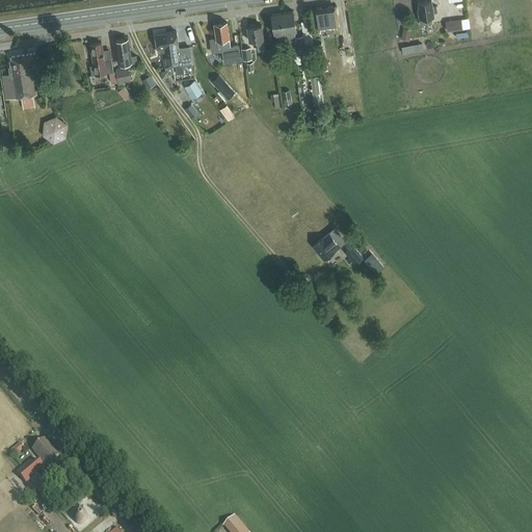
[(431,17),(433,17),(433,14),(437,12),(436,6),(432,7),(431,1),(419,2),(420,8),(418,8),(421,25),(431,23),(431,17)]
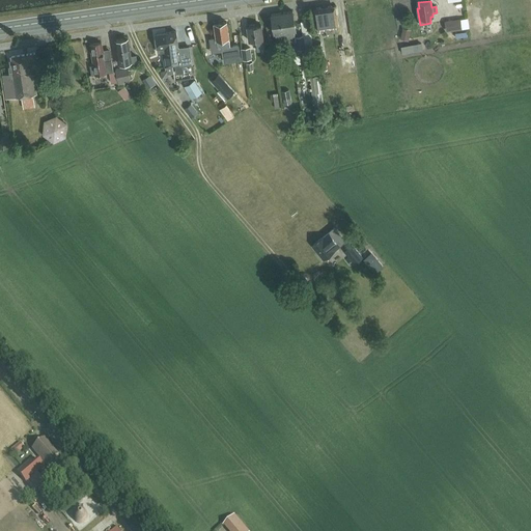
[(335,25),(337,25),(335,6),(314,9),(316,31),(326,29),(327,32),(336,31),(335,25)]
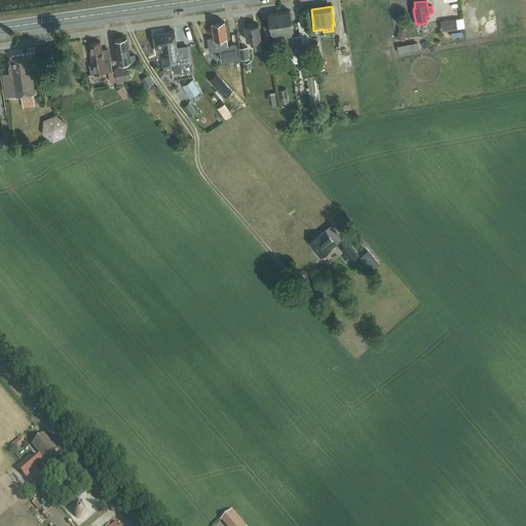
[(290,11),(277,12),(280,32),(288,31),(289,37),(285,37),(285,43),(293,42),(294,49),(302,48),(300,35),(292,36),(291,31),(292,30),(290,11)]
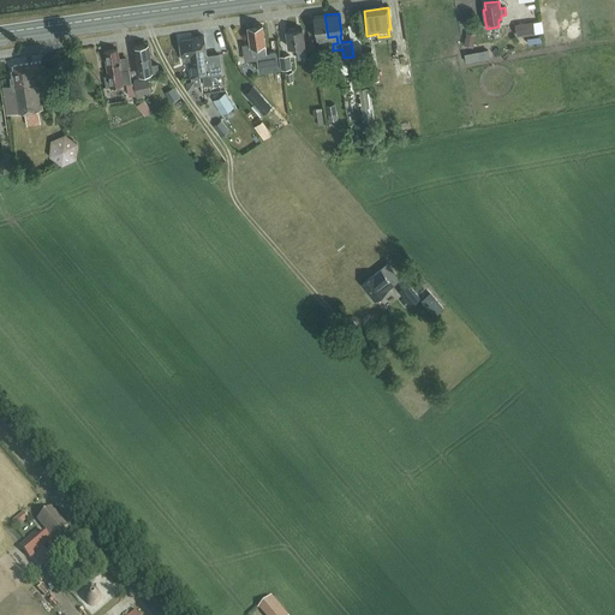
[(318,39),(320,46),(333,43),(338,43),(336,36),(328,37),(324,15),(314,16),(317,39),(318,39)]
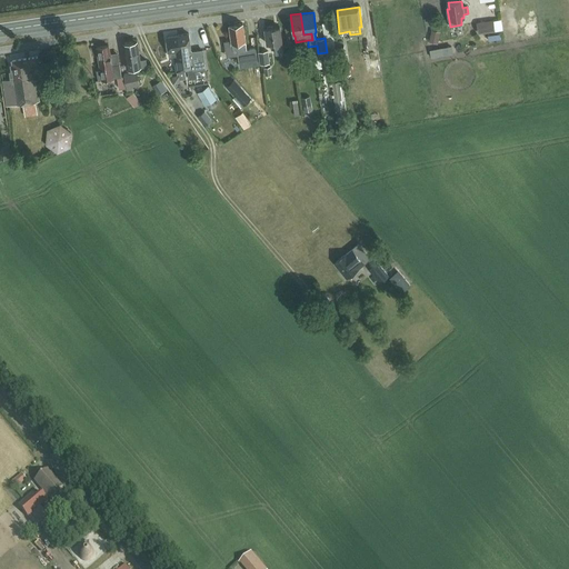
[(492,20),(477,22),(479,33),(495,31),(492,20)]
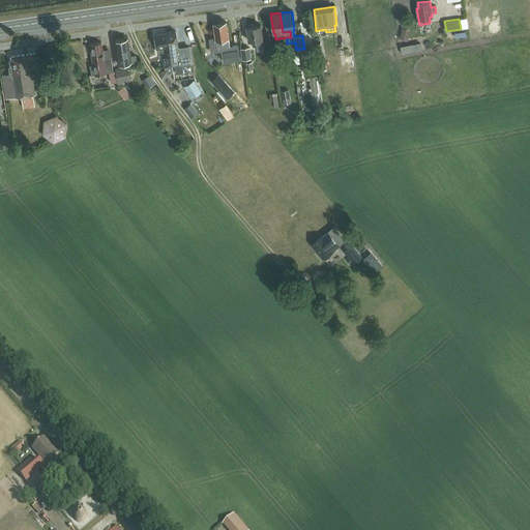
[(224,62),(240,60),(238,45),(230,47),(226,22),(213,24),(216,47),(221,46),(221,48),(222,48),(224,62)]
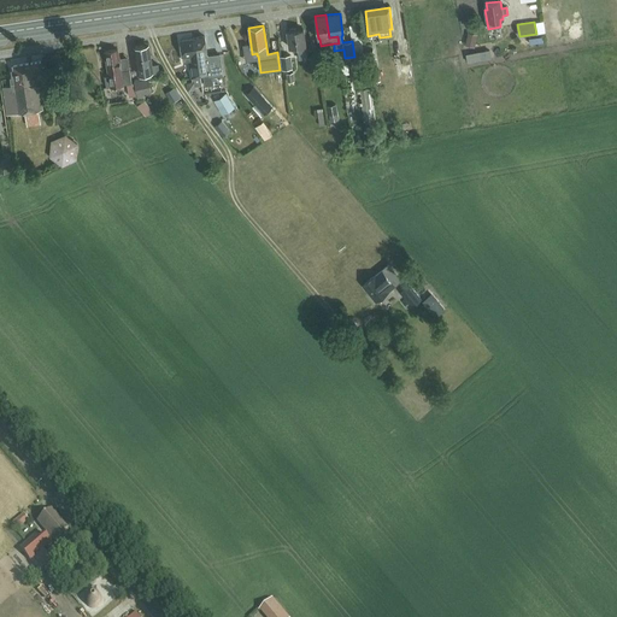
[(299,59),(307,58),(305,46),(305,45),(303,29),(287,31),(289,47),(298,46),(299,59)]
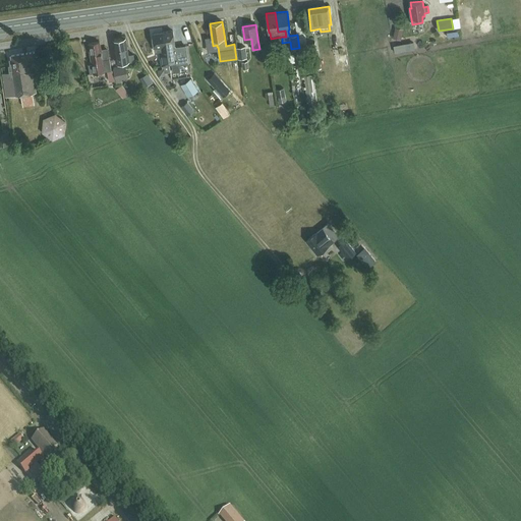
[(172,31),(163,33),(165,50),(167,49),(169,65),(177,64),(187,62),(185,45),(175,46),(172,31)]
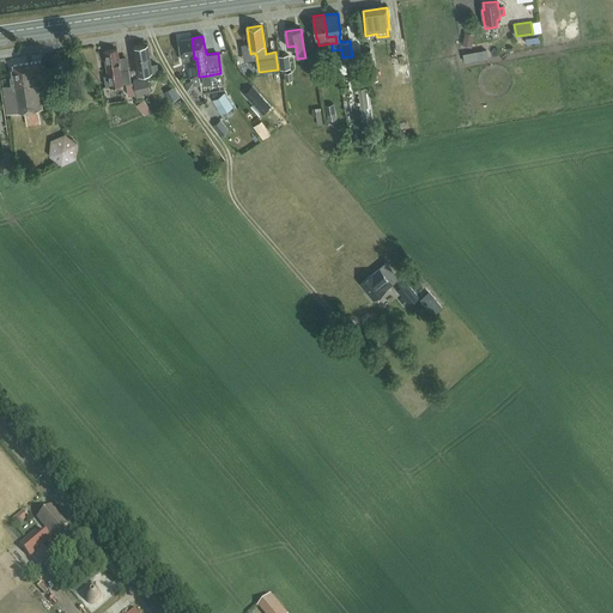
[(192,38),(180,40),(182,61),(187,60),(189,78),(199,77),(196,58),(194,59),(192,38)]
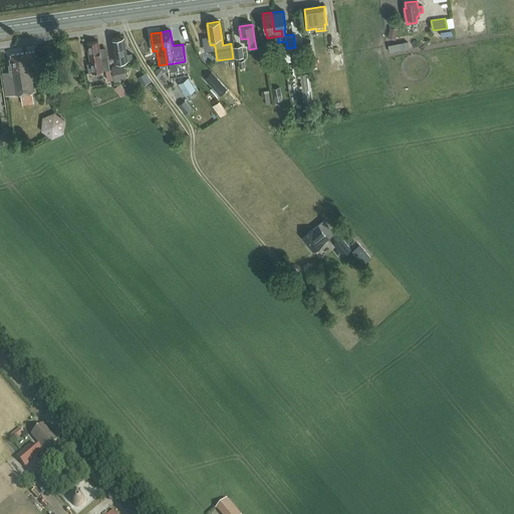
[(132,53),(126,54),(123,37),(111,39),(114,62),(133,59),(132,53)]
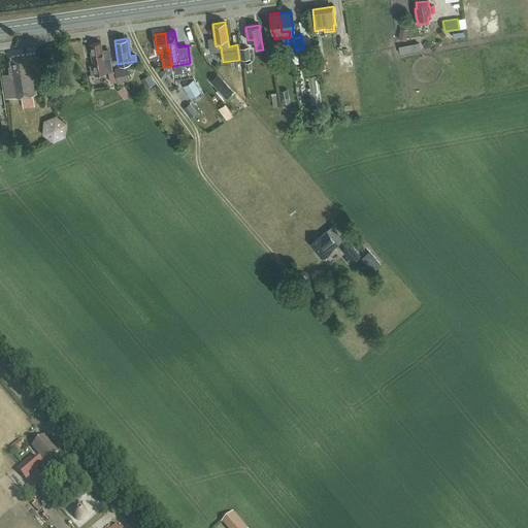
[(93,65),(90,65),(91,74),(109,71),(110,83),(117,81),(113,71),(112,71),(110,60),(105,61),(103,50),(102,51),(101,42),(90,44),(93,65)]
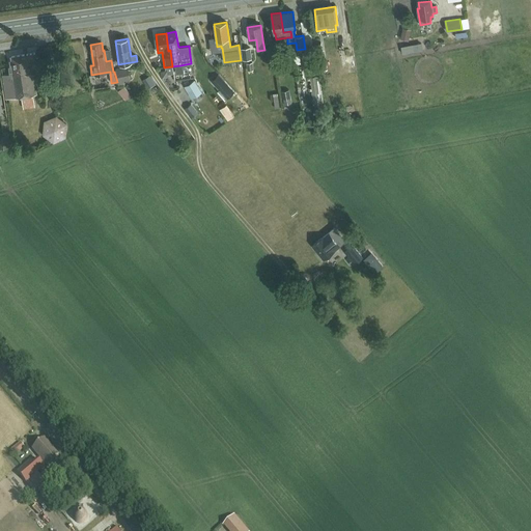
[(243,60),(252,59),(250,48),(241,49),(243,60)]
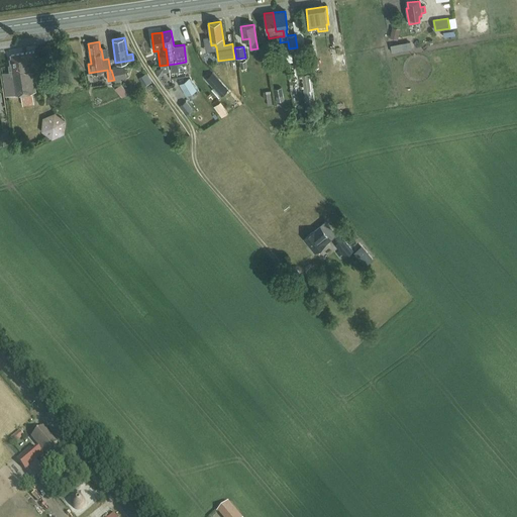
[(292,50),(286,52),(287,60),(294,59),(292,50)]
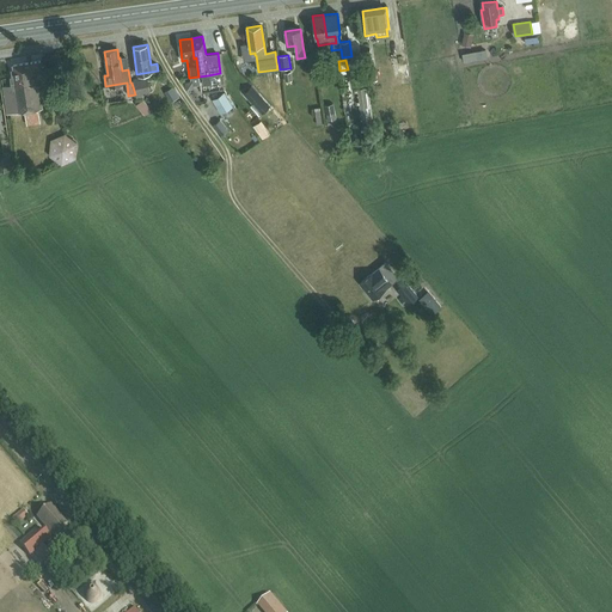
[(38,85),(44,84),(41,61),(13,65),(13,69),(11,69),(12,77),(10,77),(11,85),(2,86),(6,114),(24,111),(26,126),(41,123),(38,109),(42,109),(38,85)]
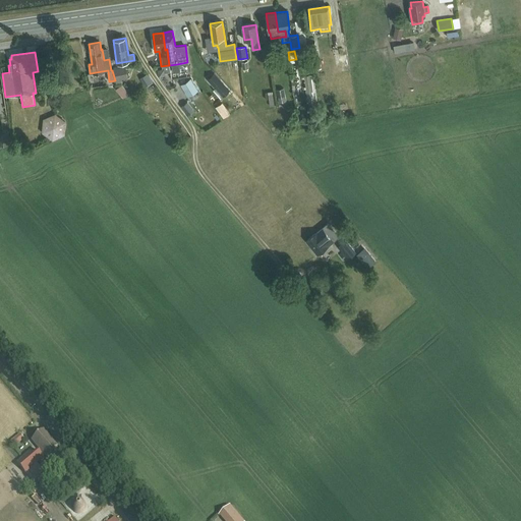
[(304,74),(311,73),(310,63),(302,64),(304,74)]
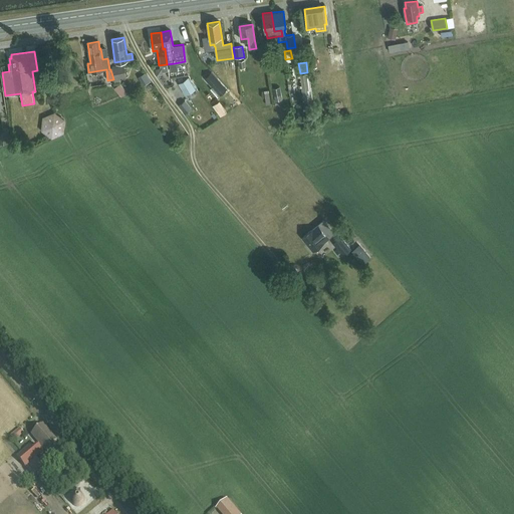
[(183,64),(169,66),(170,77),(185,75),(183,64)]
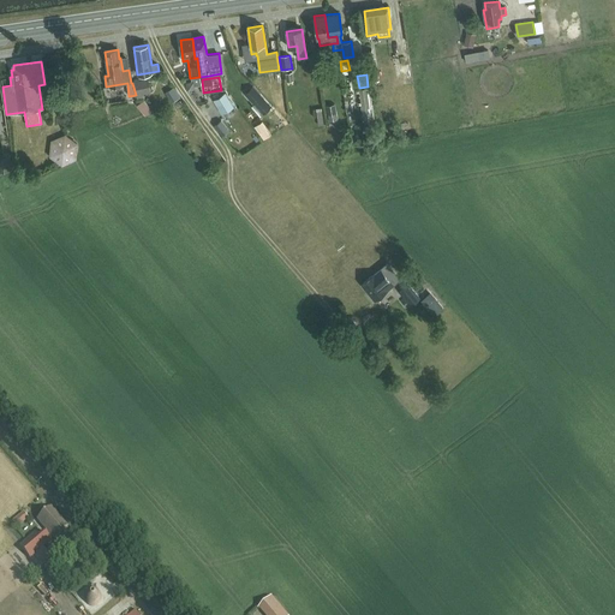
[(137,95),(151,91),(148,79),(135,83),(137,95)]
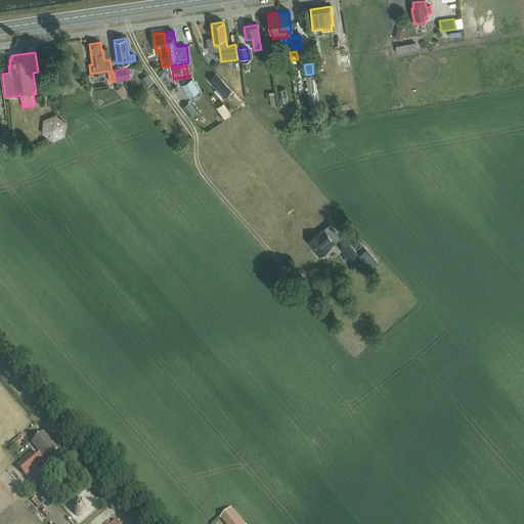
[(151,72),(143,74),(144,82),(154,81),(151,72)]
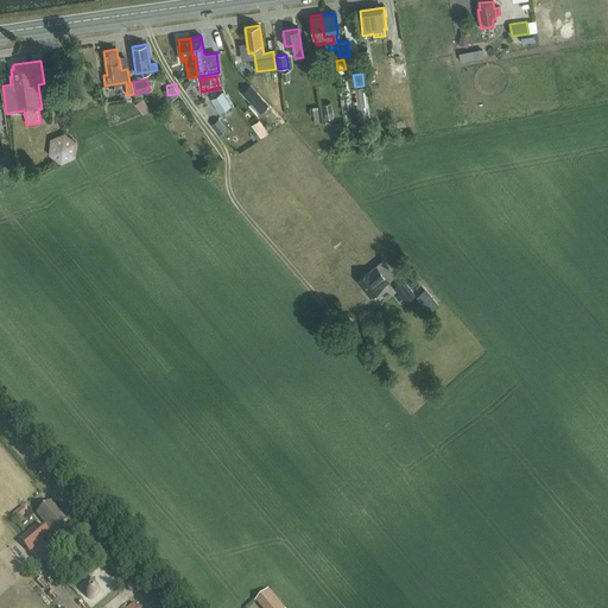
[(268,106),(249,86),(242,93),(260,113),(268,106)]
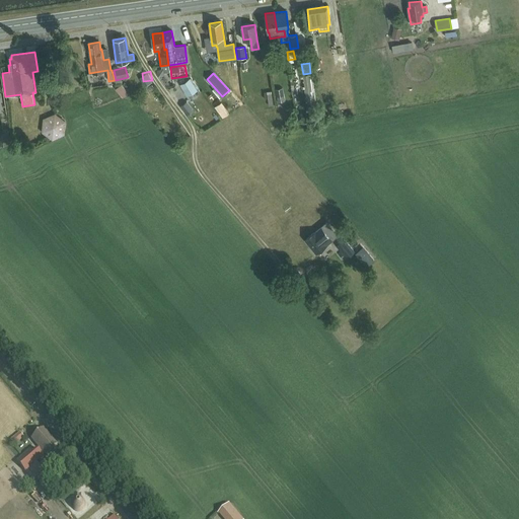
[(197,90),(190,78),(179,84),(187,96),(197,90)]
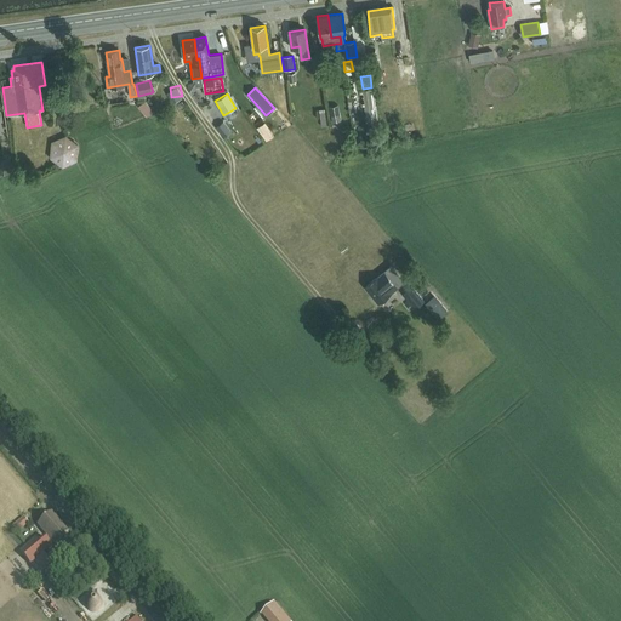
[(148,100),(140,104),(146,114),(154,109),(148,100)]
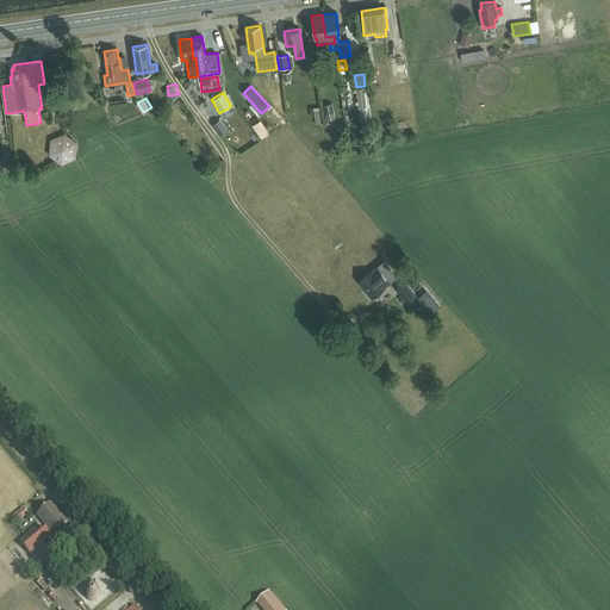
[(323,105),(327,119),(335,118),(331,104),(323,105)]
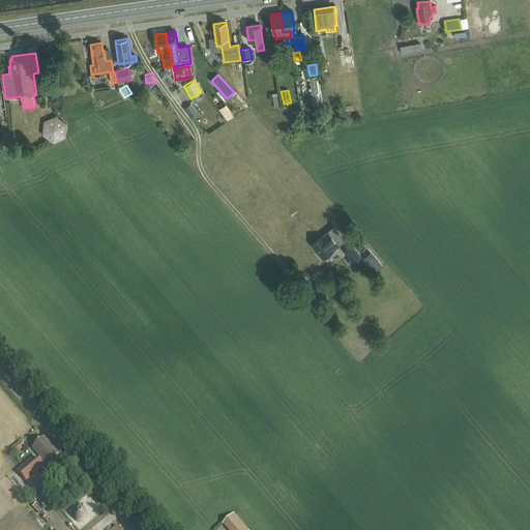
[(185,109),(192,117),(198,112),(190,104),(185,109)]
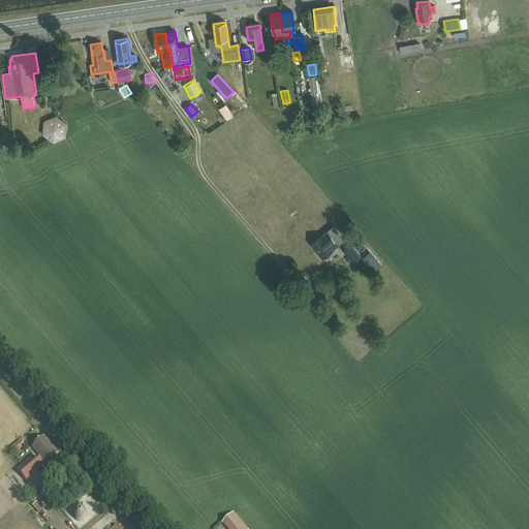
[(66,136),(67,123),(56,116),(43,121),(42,134),(54,143),(66,136)]
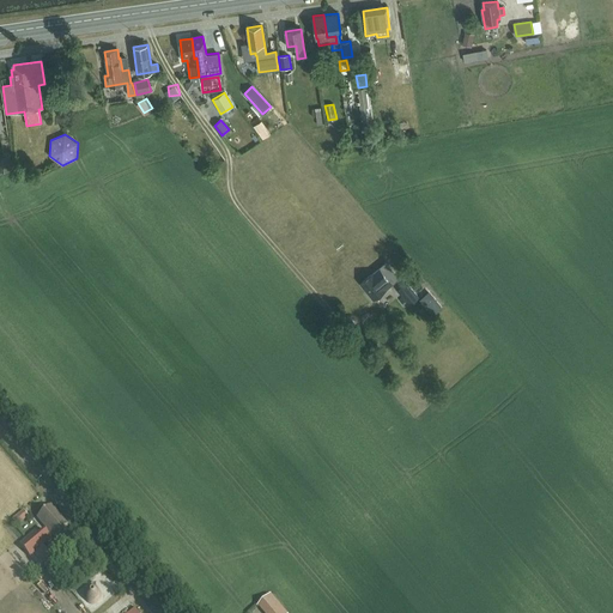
[(386,289),(399,278),(386,262),(360,284),(372,298),(386,289)]
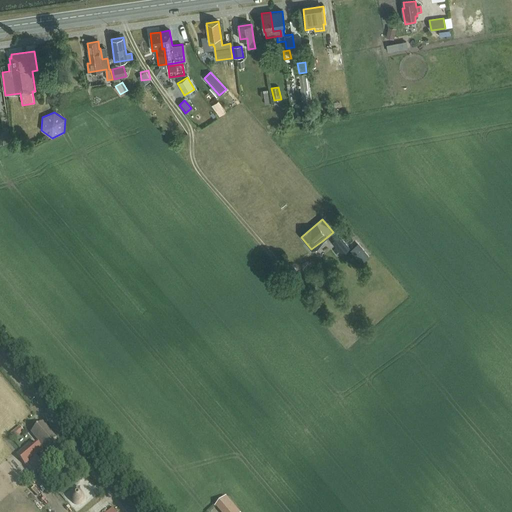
[(350,248),(340,236),(332,243),(342,255),(350,248)]
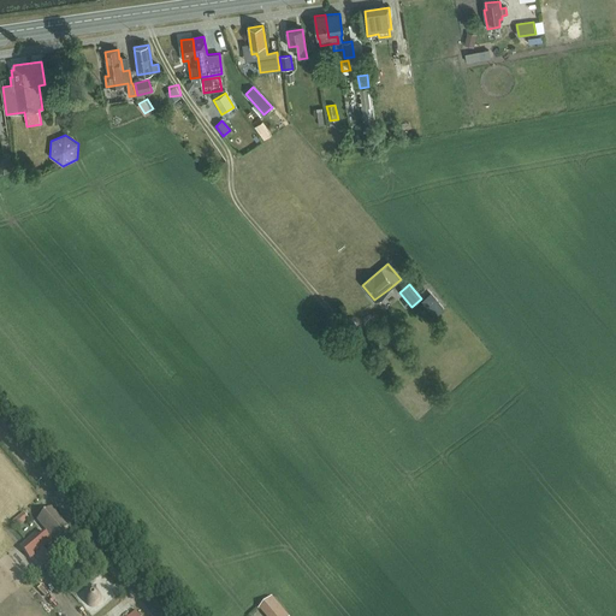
[(432,288),(425,292),(436,311),(443,306),(432,288)]
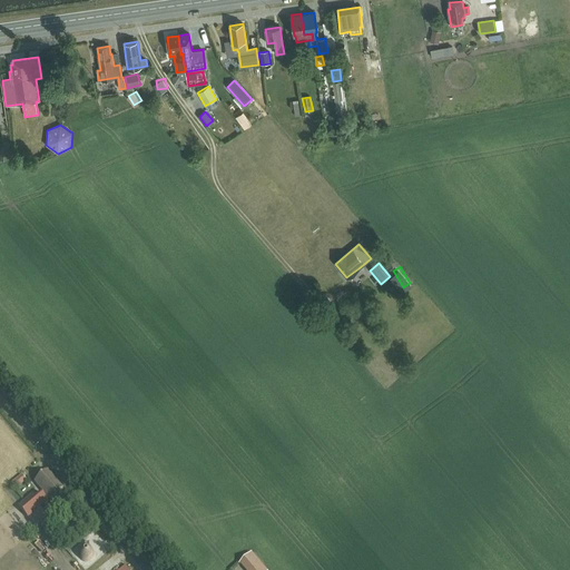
[(50,500),(64,488),(48,470),(35,482),(50,500)]
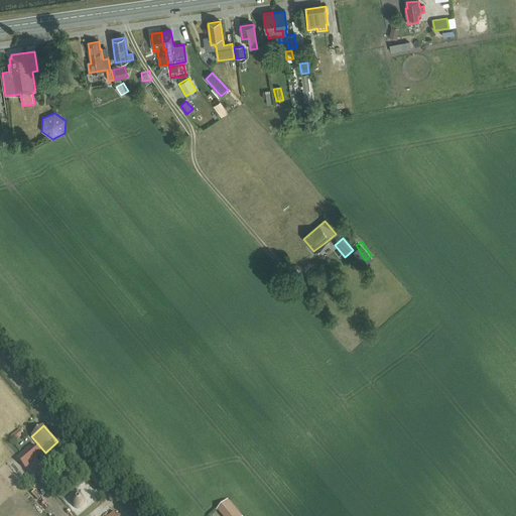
[(20,430),(19,430),(10,437),(14,442),(24,435),(20,430)]
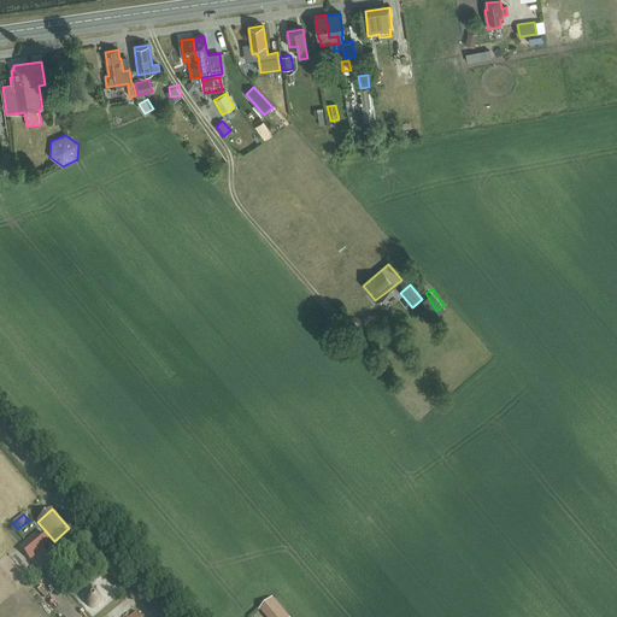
[(36,535),(21,548),(19,548),(39,571),(52,559),(45,550),(53,542),(45,534),(39,539),(36,535)]
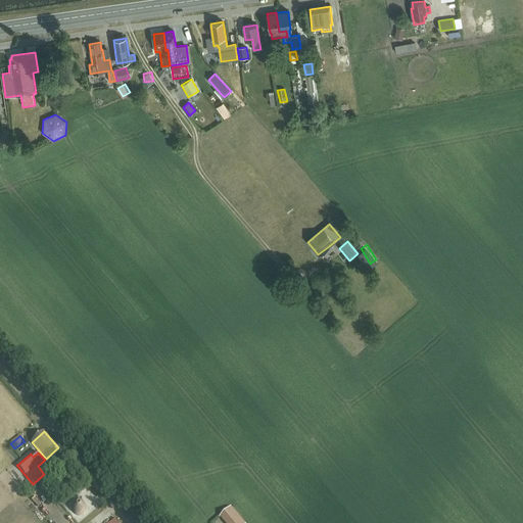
[(83,492),(93,509),(100,504),(90,487),(83,492)]
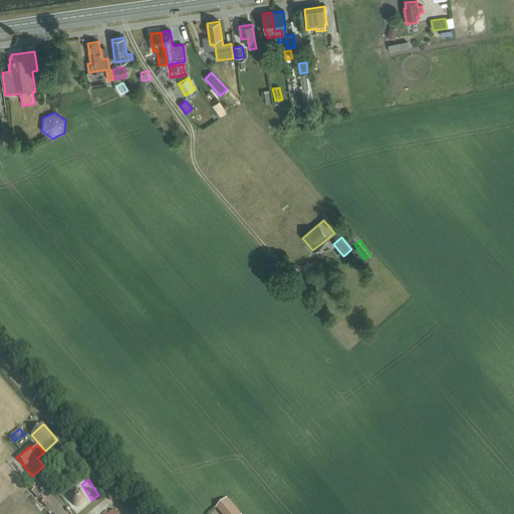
[(83,502),(84,499),(83,496),(80,494),(77,493),(74,494),(72,496),(71,499),(72,502),(74,505),(77,506),(81,505),(83,502)]
